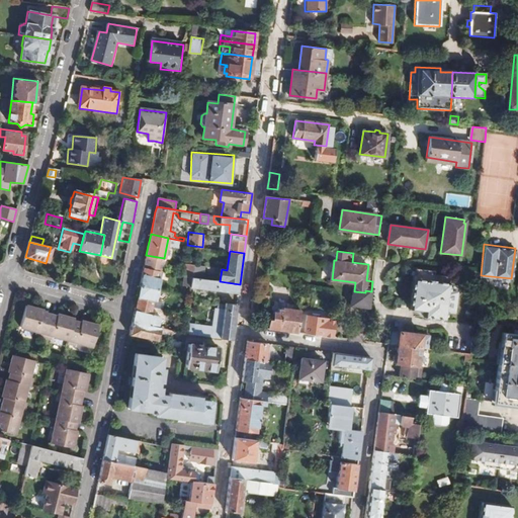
[(78,254),(72,252),(68,267),(74,270),(78,254)]
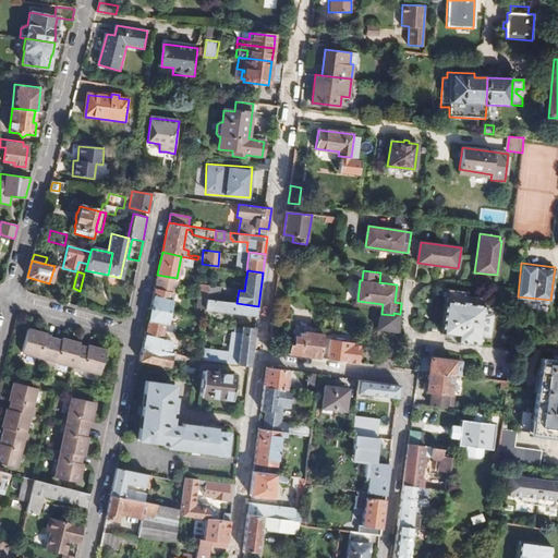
[(177,283),(156,279),(155,288),(176,292),(177,283)]
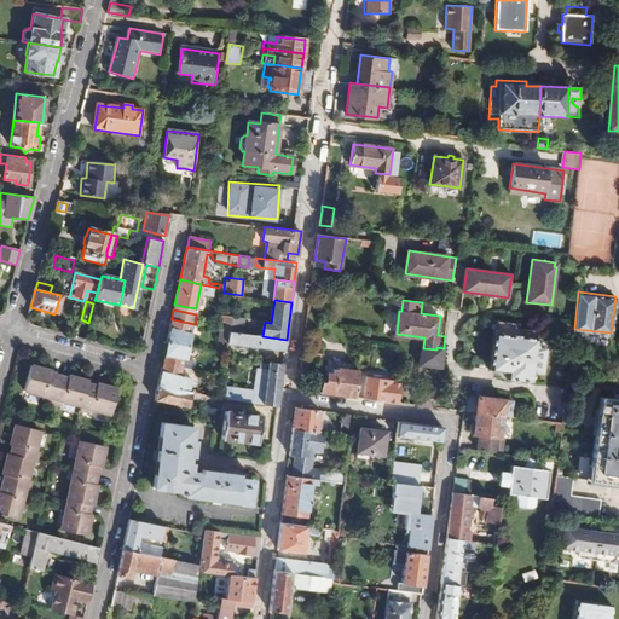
[(221,314),(219,329),(230,331),(232,316),(221,314)]
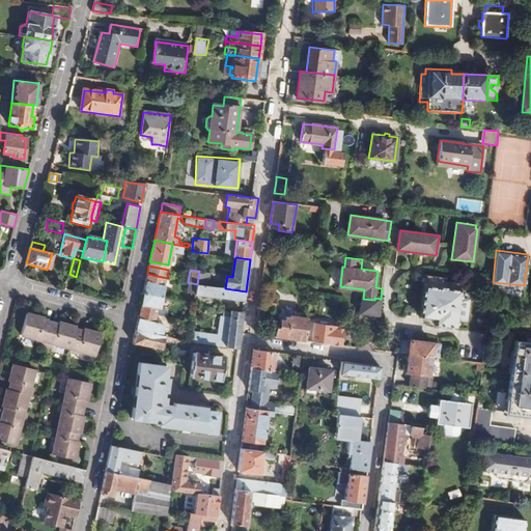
[(147,274),(143,292),(162,297),(167,278),(147,274)]
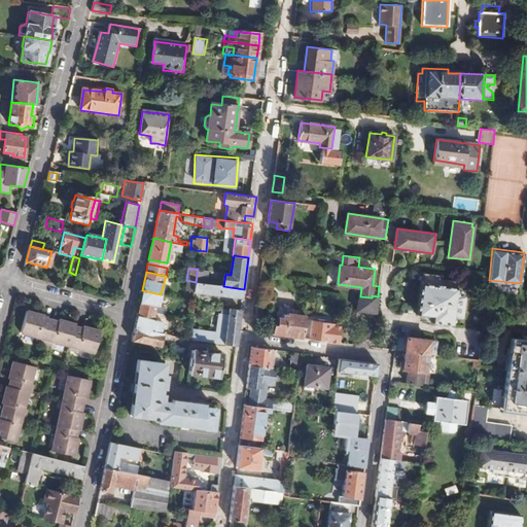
[(441,275),(422,273),(416,314),(431,316),(430,322),(452,325),(453,316),(463,318),(465,303),(455,301),(457,286),(440,283),(441,275)]
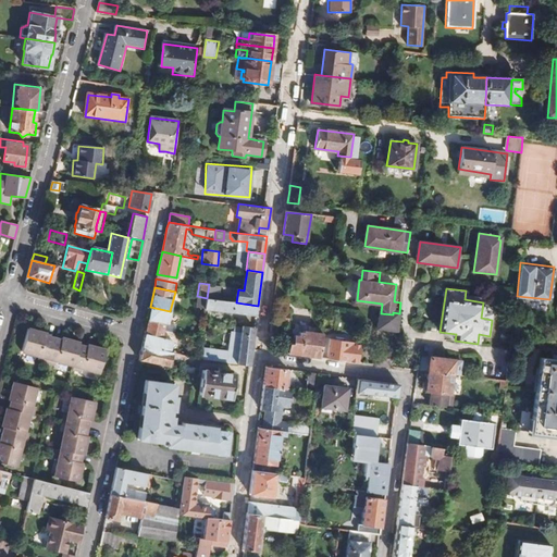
[(207,298),(205,309),(257,316),(258,306),(236,302),(207,298)]
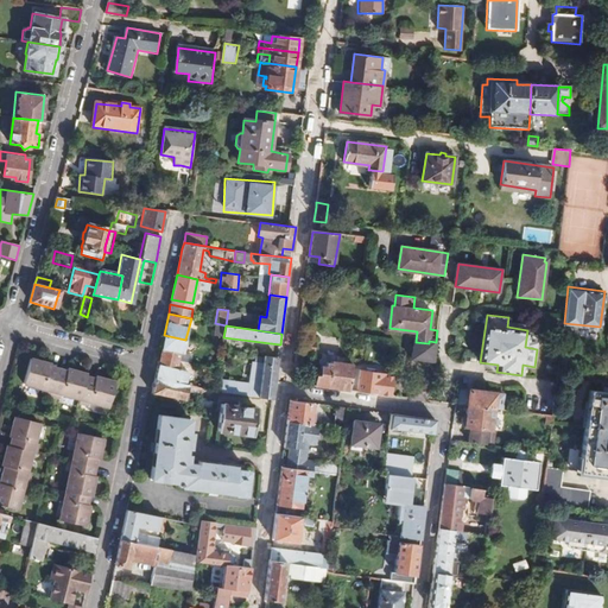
[(304,328),(299,328),(293,373),(293,374),(302,368),(304,355),(302,354),(302,350),(314,353),(315,342),(317,342),(318,336),(304,334),(305,329),(304,328)]
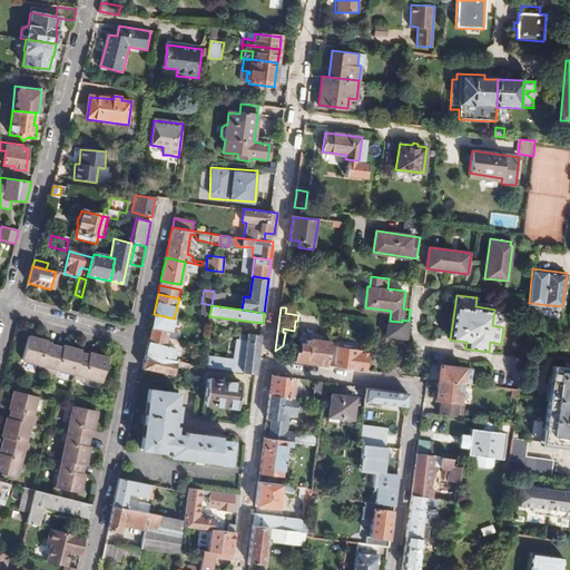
[(174,318),(154,314),(151,325),(149,334),(166,337),(168,330),(172,331),(174,318)]
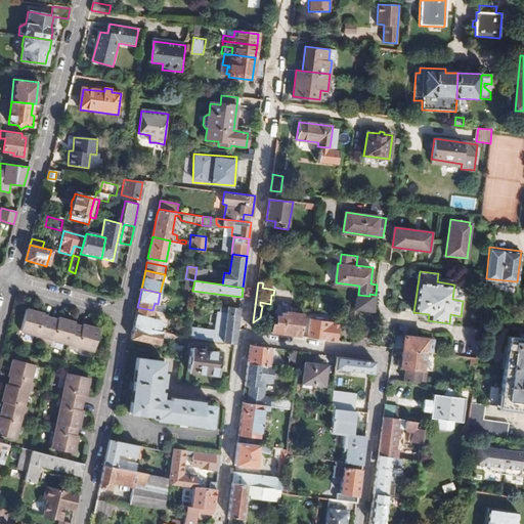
[(153,310),(137,307),(133,324),(153,329),(155,318),(151,317),(153,310)]
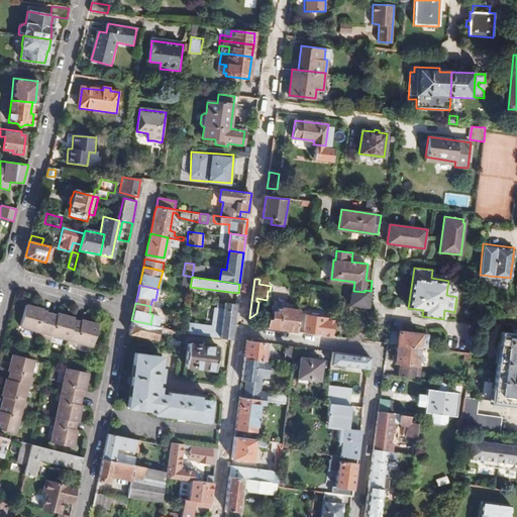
[(206,326),(185,323),(184,331),(186,331),(193,333),(232,339),(236,305),(224,303),(223,309),(209,307),(206,326)]
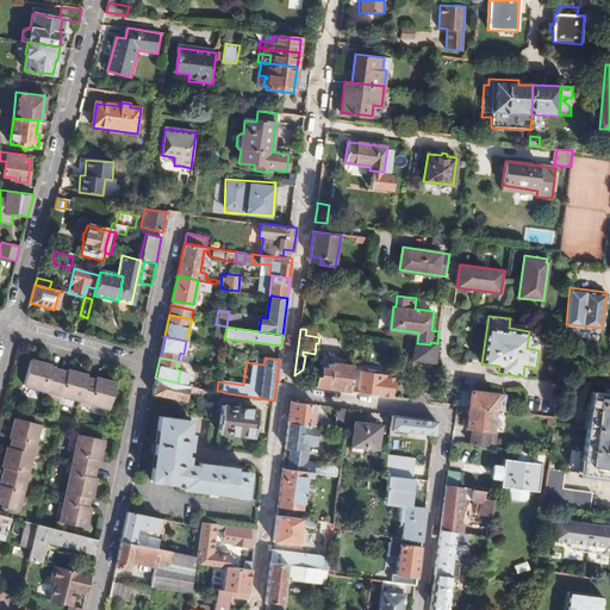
[(49,367),(30,362),(23,386),(43,392),(41,396),(60,400),(61,397),(81,402),(80,406),(88,409),(89,404),(109,409),(116,384),(97,380),(95,380),(86,378),(86,377),(68,372),(67,373),(49,368),(49,367)]
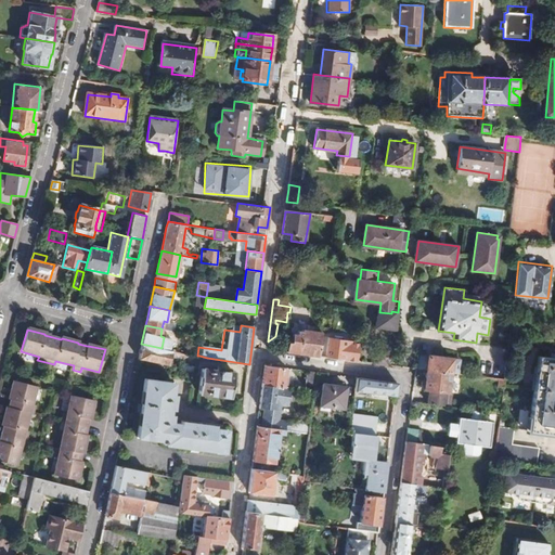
[(319,356),(321,333),(301,330),(301,332),(297,332),(297,335),(293,334),(292,343),(285,343),(274,349),(274,350),(319,356)]
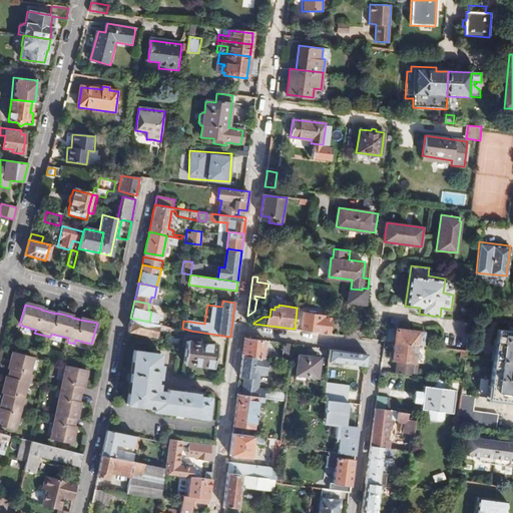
[(302,330),(330,334),(333,315),(304,311),(302,330)]
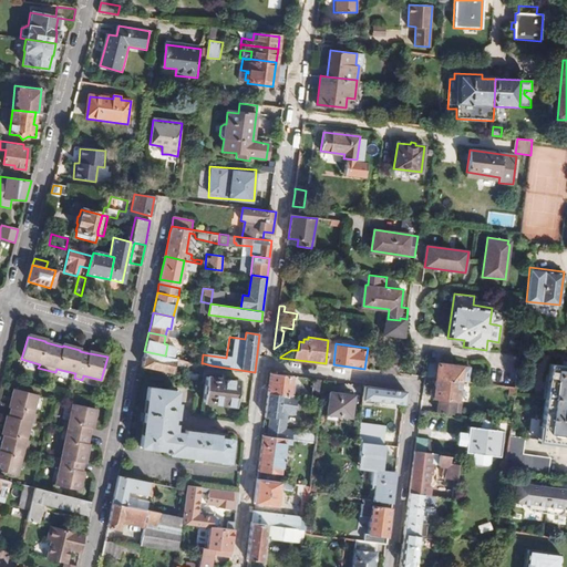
[(165,356),(144,351),(142,366),(172,372),(174,364),(179,366),(179,369),(185,370),(187,360),(165,356)]
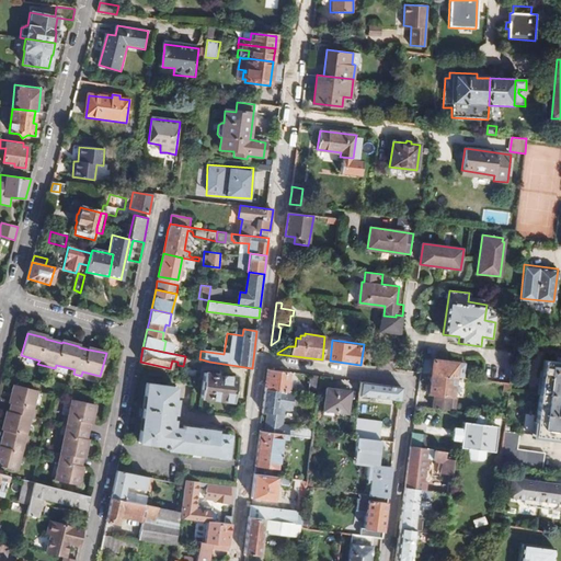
[(381,367),(395,369),(397,350),(384,348),(381,367)]
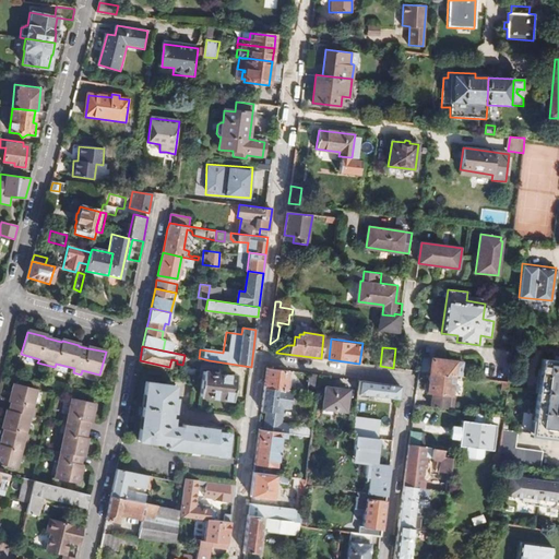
[(185,355),(182,365),(199,368),(201,358),(199,358),(185,355)]
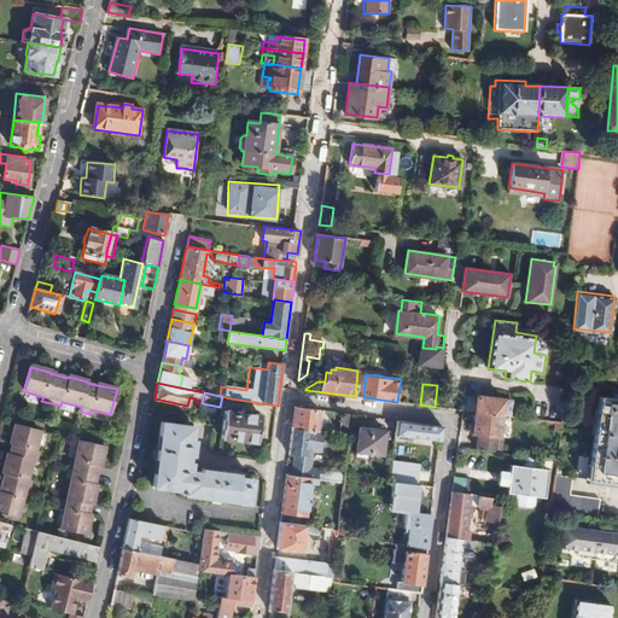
[(474,410),(476,396),(467,395),(465,409),(474,410)]
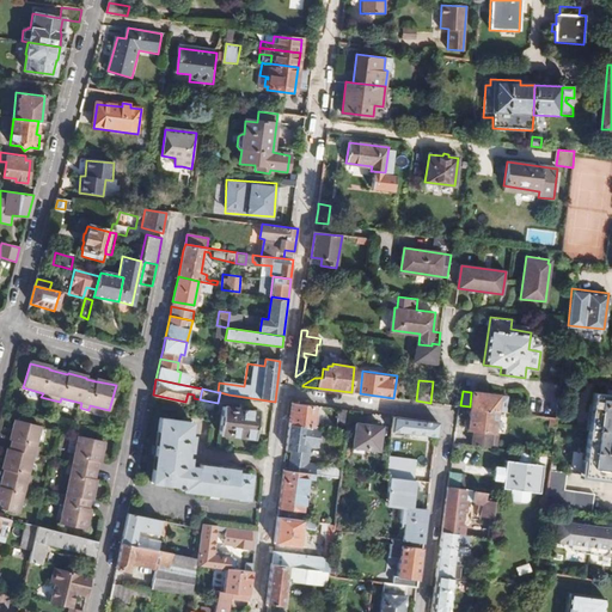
[(611,478),(611,393),(593,391),(582,475),(611,478)]
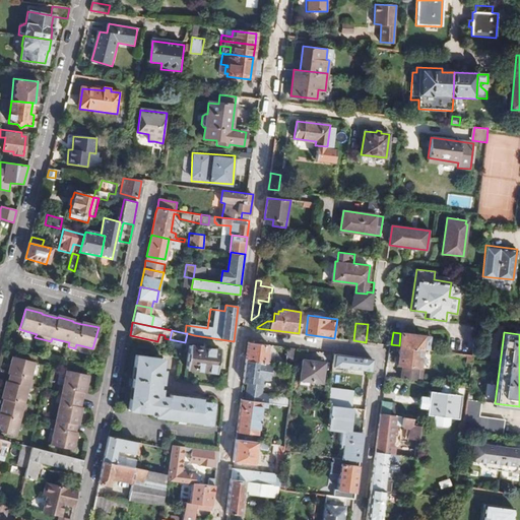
[(400,333),(399,345),(421,348),(423,348),(424,336),(400,333)]
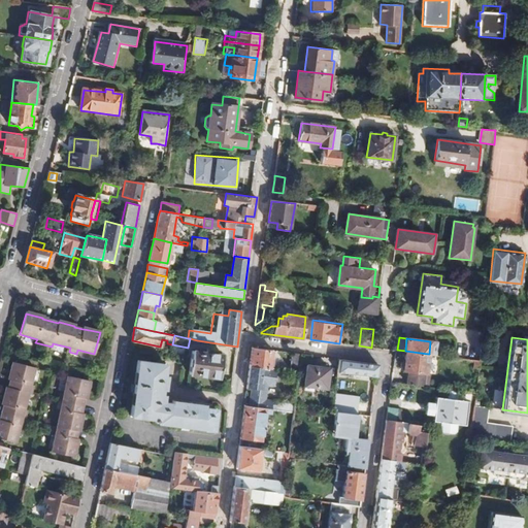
[(437,342),(430,341),(429,354),(435,355),(437,342)]
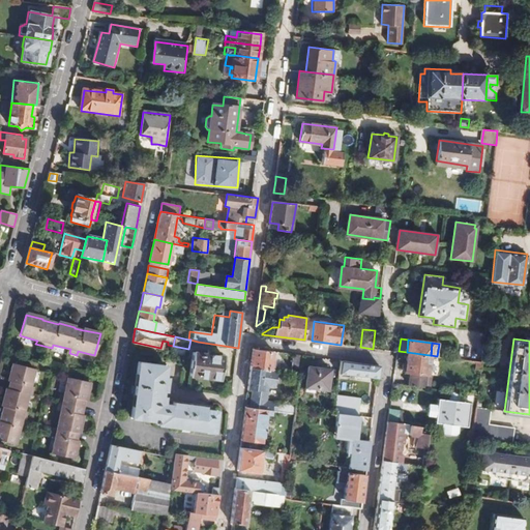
[(267,370),(271,371),(273,351),(253,348),(251,367),(267,370)]
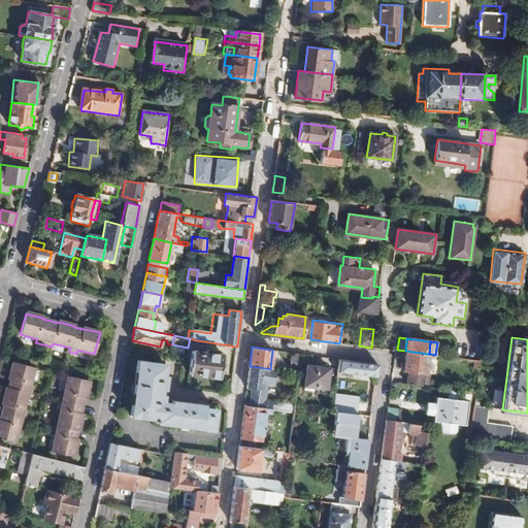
[(223,355),(192,351),(188,375),(220,380),(223,355)]
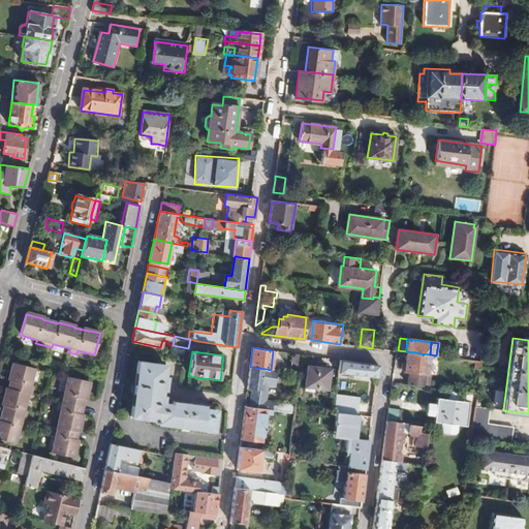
[(429,354),(406,351),(404,370),(409,370),(407,384),(425,386),(429,354)]
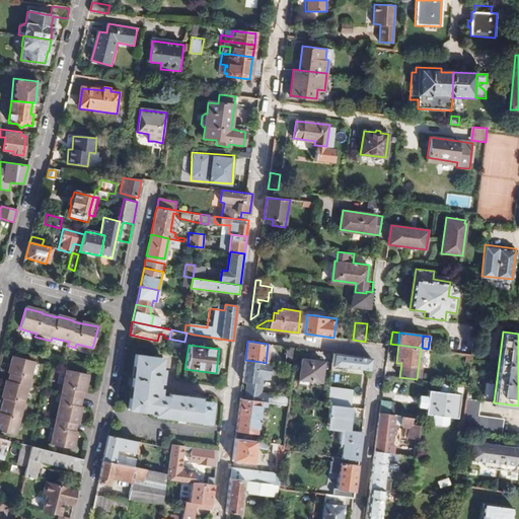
[(294,367),(296,348),(292,347),(287,347),(285,365),(294,367)]
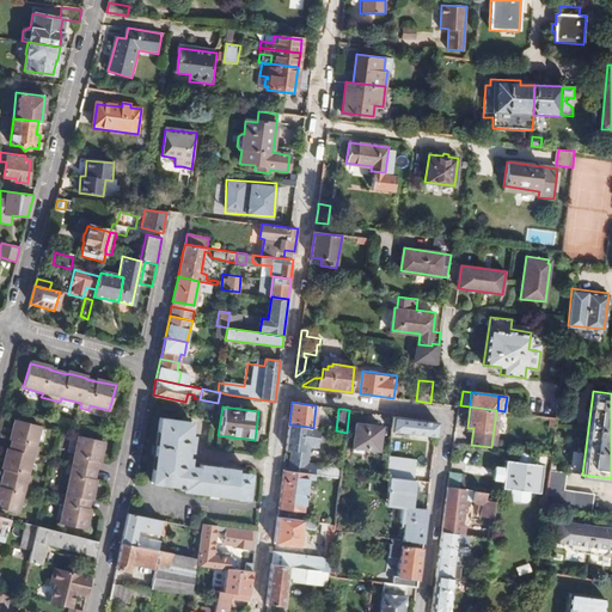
[(193,421),(159,416),(151,482),(178,485),(178,489),(245,497),(250,473),(245,473),(245,470),(188,461),(193,421)]
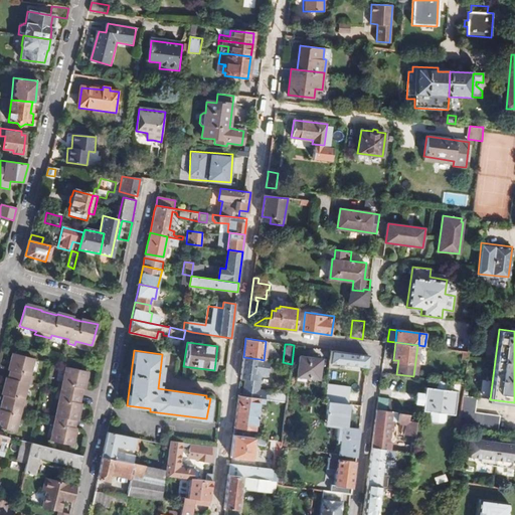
[(368,355),(331,350),(329,362),(366,367),(368,355)]
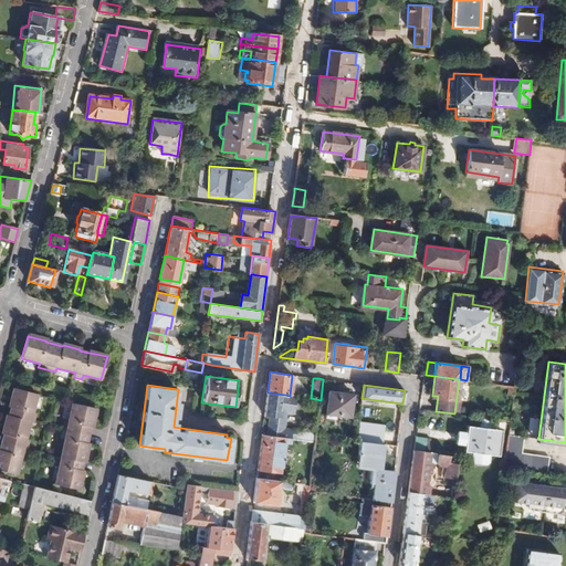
[(35,396),(13,390),(7,409),(9,409),(7,417),(6,417),(0,436),(1,436),(0,441),(0,472),(14,475),(19,459),(22,460),(28,442),(24,441),(29,422),(32,423),(34,416),(31,415),(35,396)]
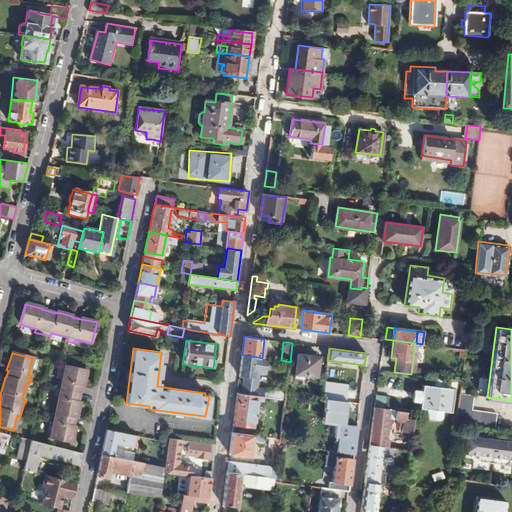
[(256,373),(258,357),(242,355),(239,376),(253,377),(254,373),(256,373)]
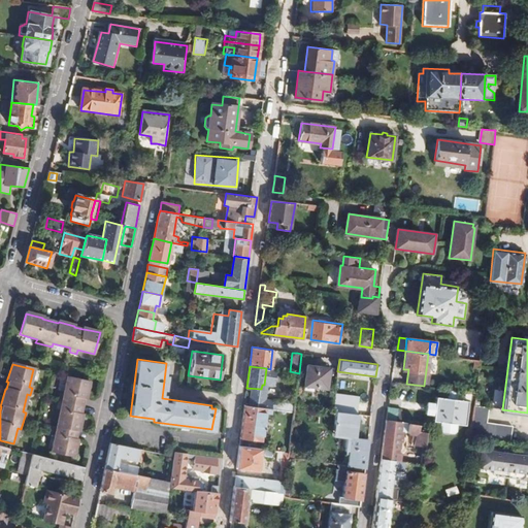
[(328,368),(307,366),(304,385),(326,389),(328,368)]
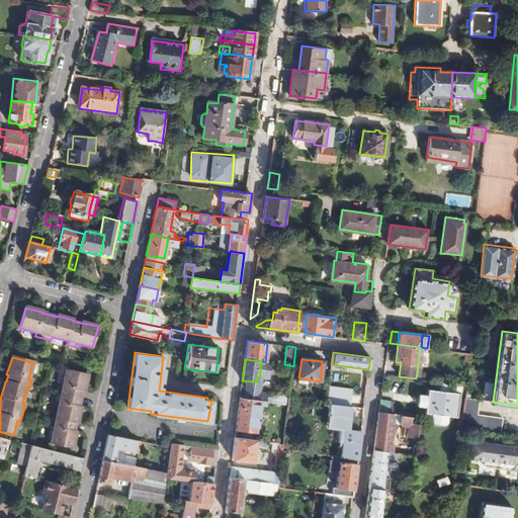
[(88,375),(67,371),(63,387),(60,386),(56,402),(60,403),(56,420),(52,419),(50,427),(54,428),(50,444),(70,449),(74,432),(73,432),(74,424),(76,424),(80,408),(78,407),(82,393),(84,393),(88,375)]
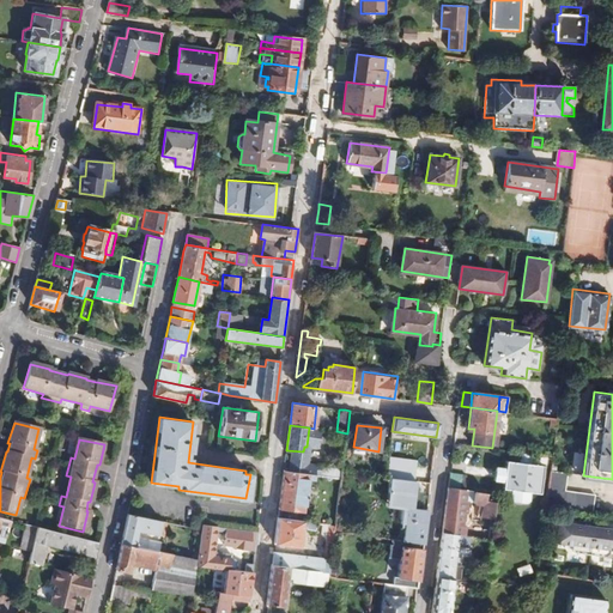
[(463,444),(454,443),(453,454),(457,455),(463,450),(463,444)]
